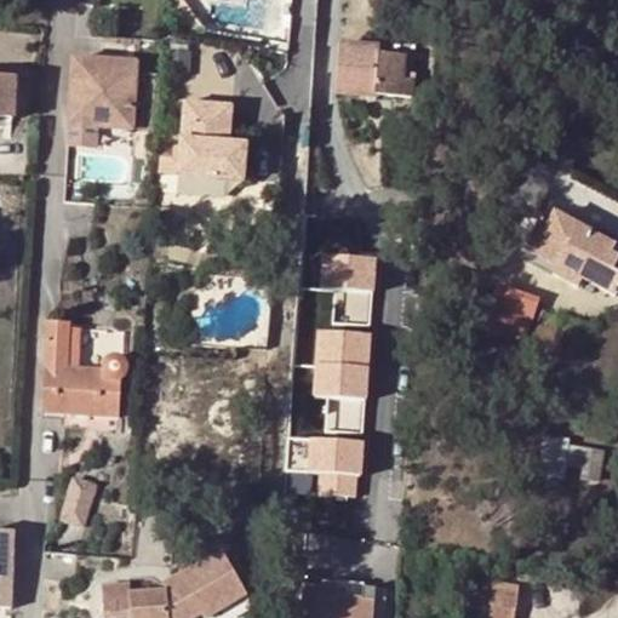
[(376,50),(376,43),(339,39),(336,85),(411,91),(411,84),(402,83),(405,53),(376,50)]
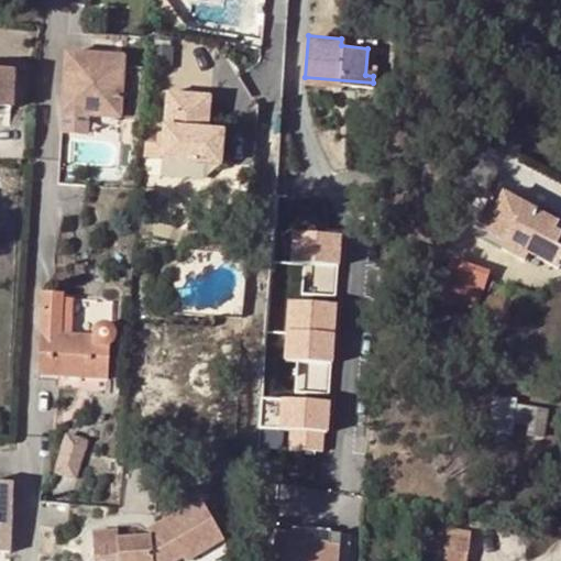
[(376,43),(341,39),(341,45),(367,48),(365,75),(373,76),(376,43)]
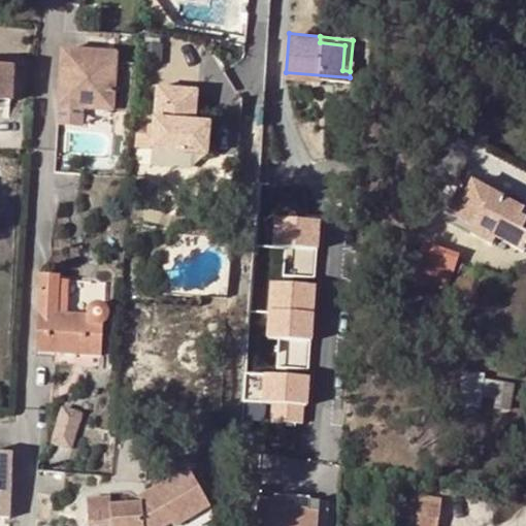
[(116,109),(121,48),(62,43),(57,104),(116,109)]
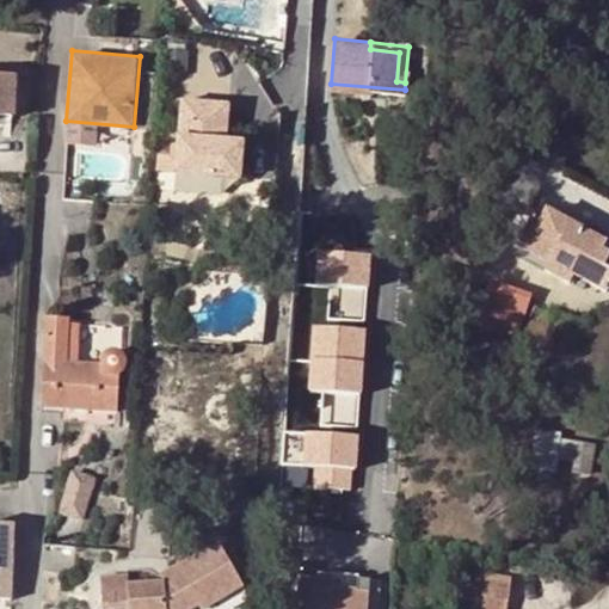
[(11,114),(13,74),(0,72),(0,112),(2,114),(11,114)]
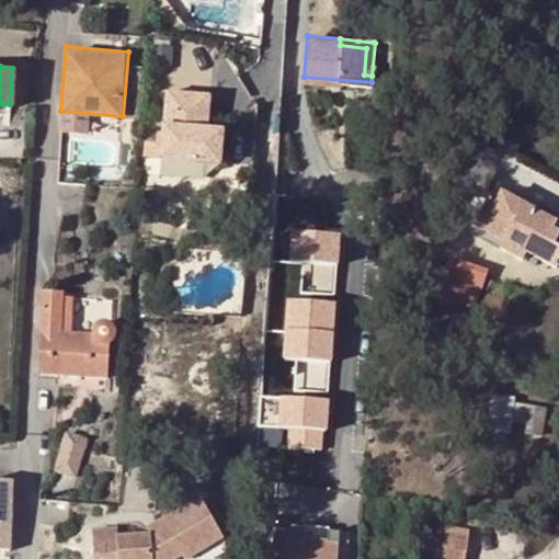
[(214,127),(206,126),(209,93),(166,90),(160,156),(210,160),(214,127)]
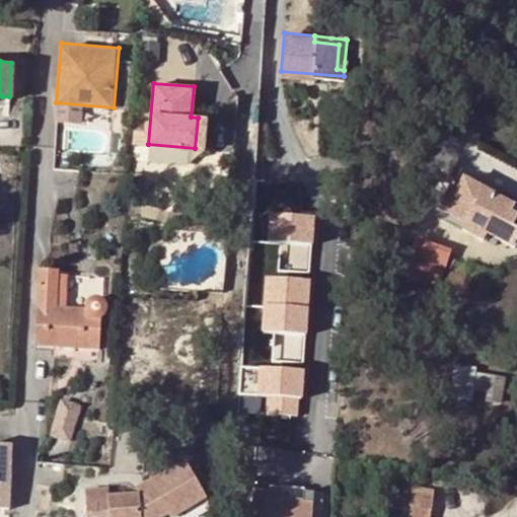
[(516,205),(455,171),(438,206),(441,208),(464,221),(461,227),(482,238),(486,230),(513,245),(516,237),(516,205)]
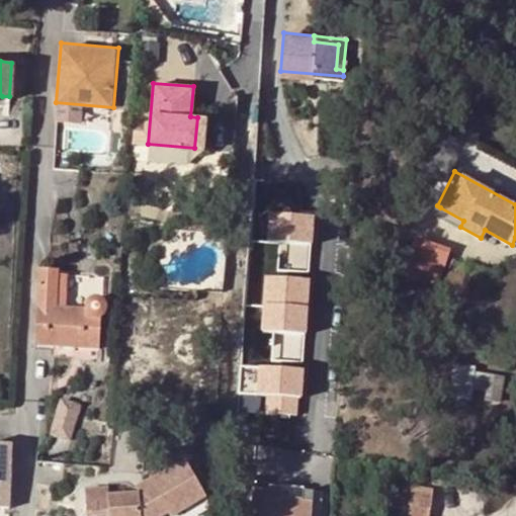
[(463,221),(440,207),(436,213),(460,227),(463,221)]
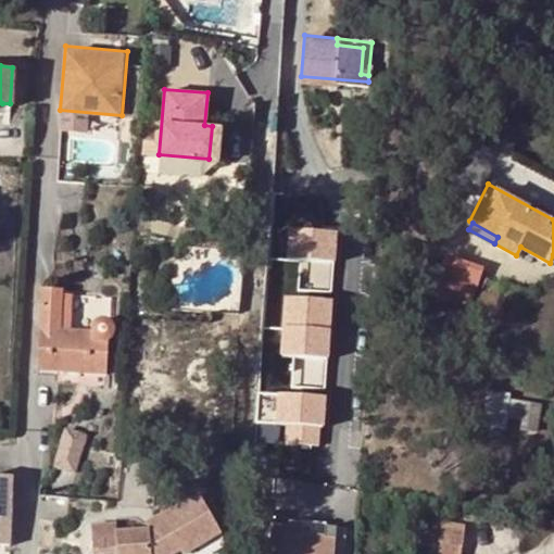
[(435,290),(470,301),(482,266),(445,254),(435,290)]
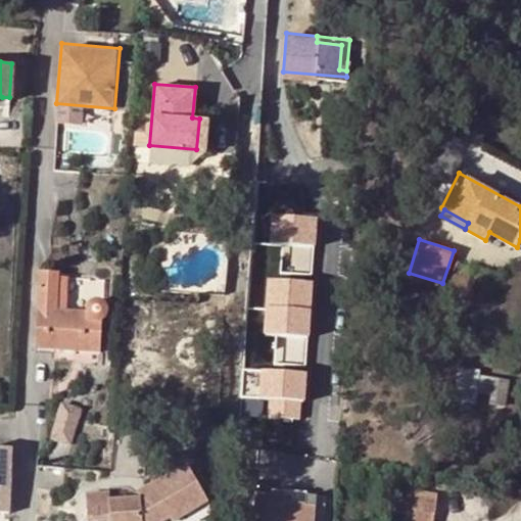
[(58,271),(38,269),(35,343),(36,346),(37,346),(53,347),(53,360),(98,361),(100,318),(102,318),(104,317),(106,313),(107,305),(106,301),(101,297),(96,296),(91,297),(88,300),(86,302),(84,308),(57,306),(58,271)]
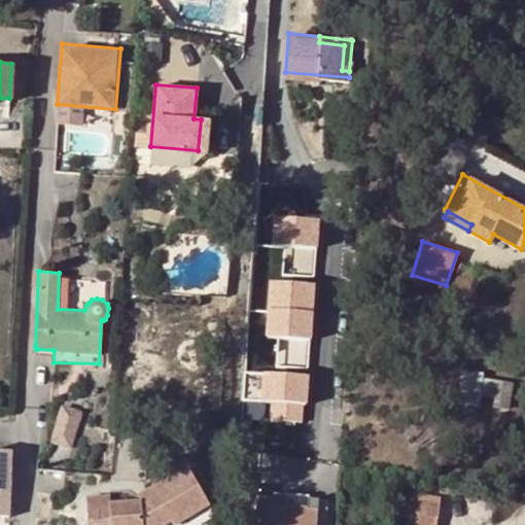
[(271,280),(271,339),(319,338),(319,280),(271,280)]
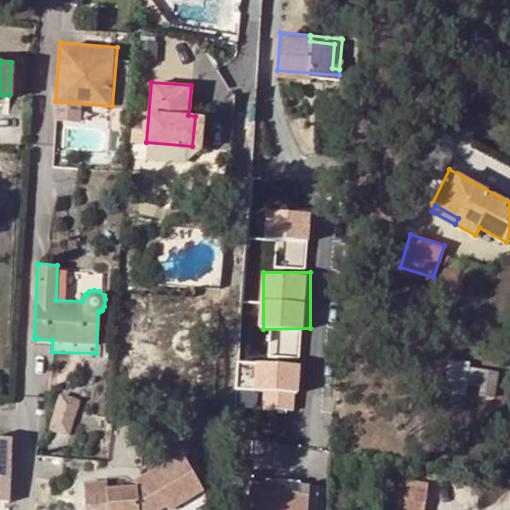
[(264,388),(263,407),(300,410),(305,364),(239,358),(237,386),(264,388)]
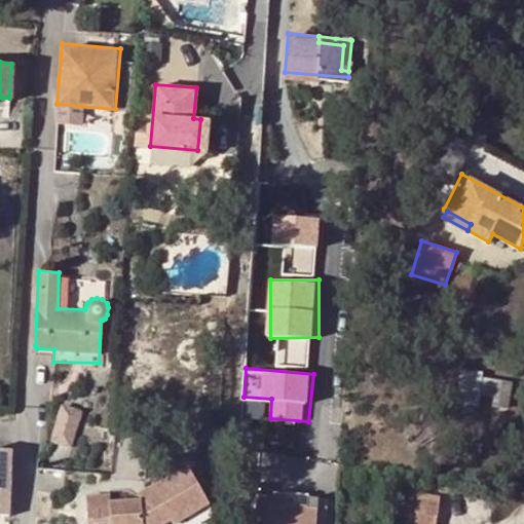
[(508,405),(511,380),(482,376),(480,393),(493,395),(492,403),(508,405)]
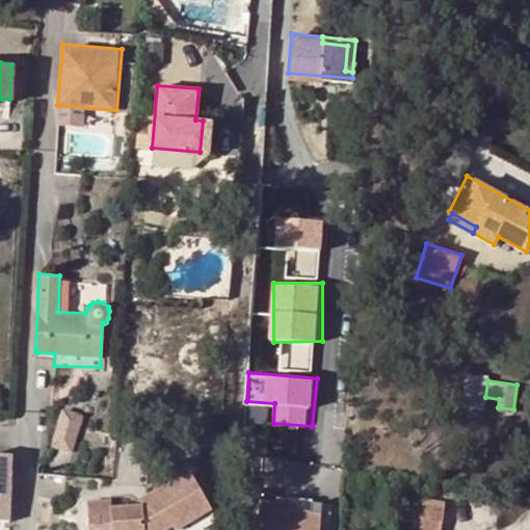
[(76,451),(85,413),(63,406),(54,446),(76,451)]
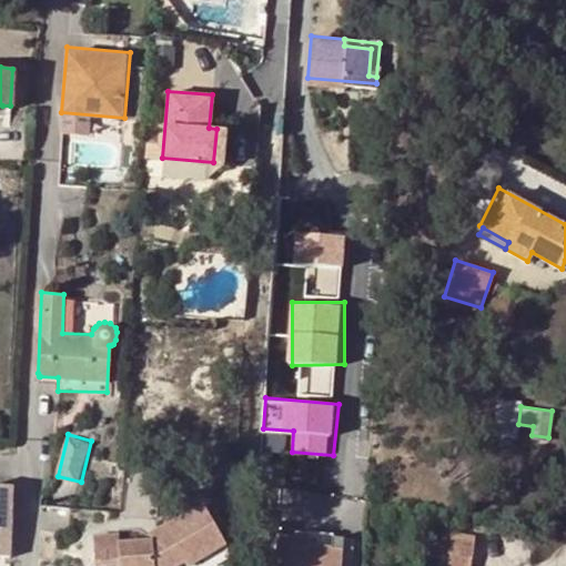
[(0,556),(10,557),(14,486),(0,485),(0,556)]
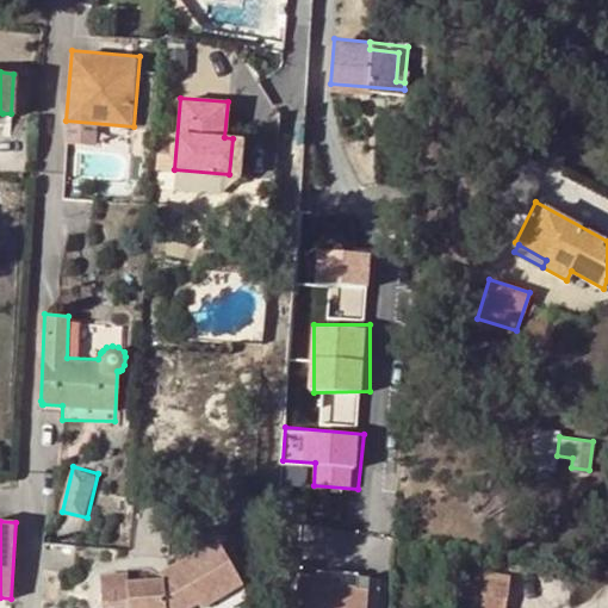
[(212,607),(246,591),(219,540),(156,570),(161,582),(132,585),(128,577),(97,579),(99,607),(212,607)]
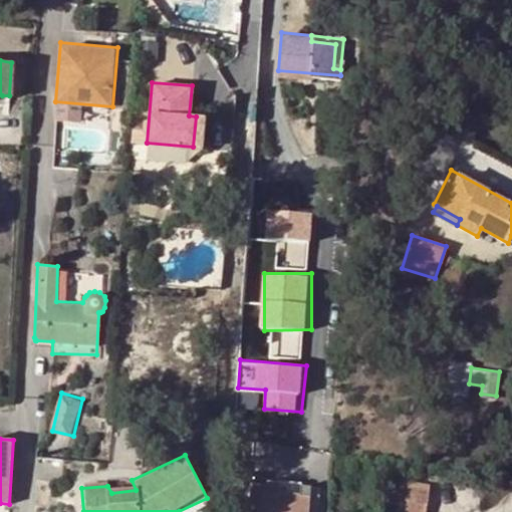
[(311,511),(313,493),(293,492),(294,481),(249,479),(246,511),(311,511)]
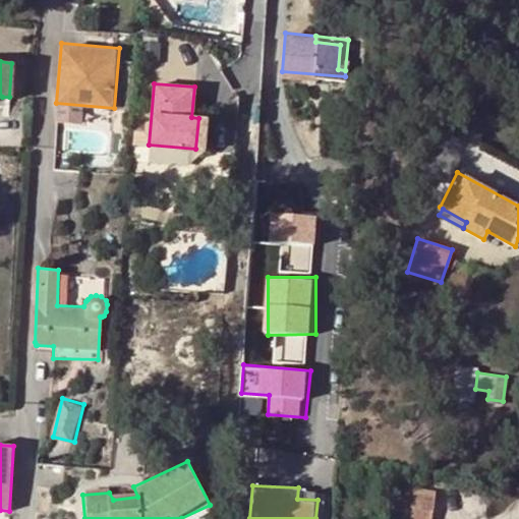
[(429,518),(435,492),(410,487),(405,518),(429,518)]
